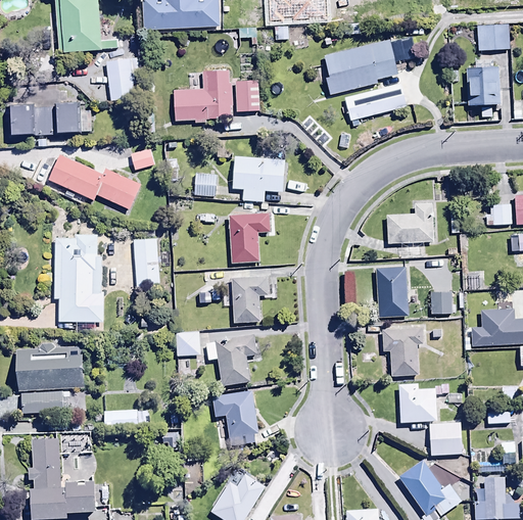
[(53,0),(58,52),(117,47),(117,39),(101,40),(98,0),(53,0)]
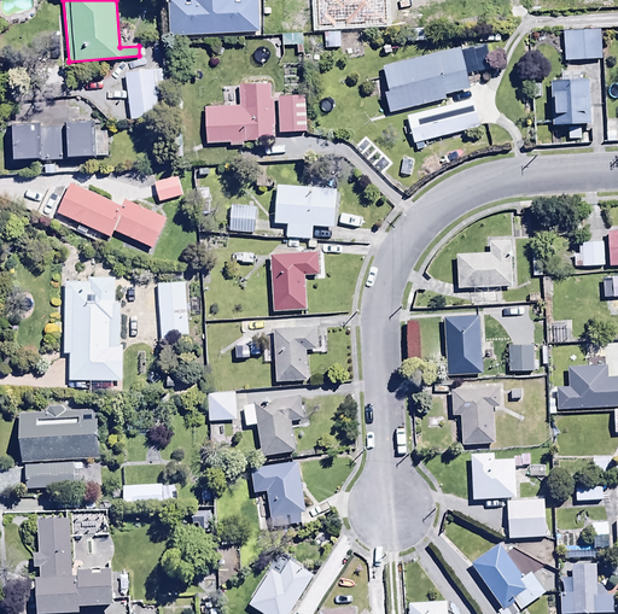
[(167,0),(169,23),(260,18),(258,0),(167,0)]
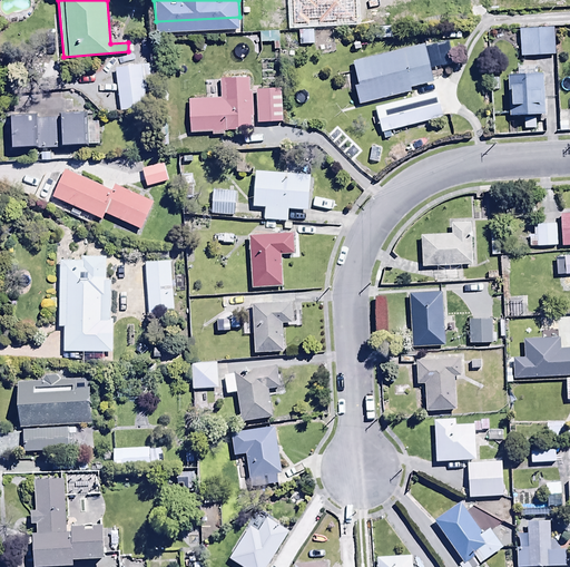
[(292,11),(292,21),(387,18),(386,8),(403,8),(402,0),(272,0),(272,2),(283,2),(284,11),(292,11)]
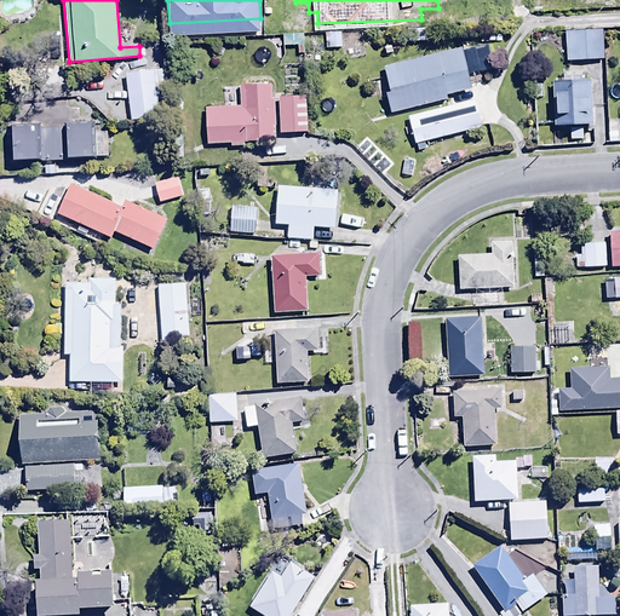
[(563,19),(566,46),(603,45),(602,18),(563,19)]
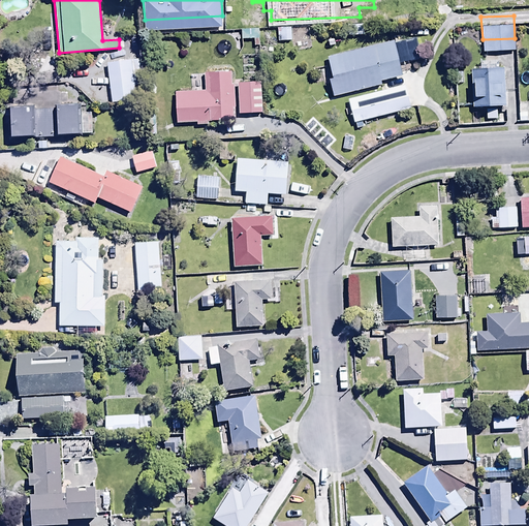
[(241,27),(242,38),(260,38),(260,26),(255,26),(255,20),(247,20),(247,27),(241,27)]
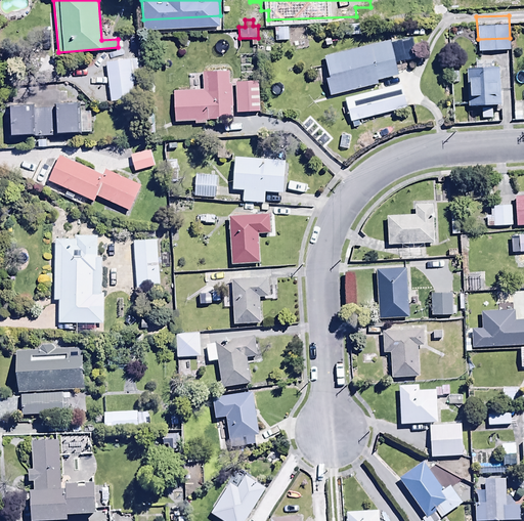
[(361,23),(346,24),(346,34),(361,33),(361,23)]
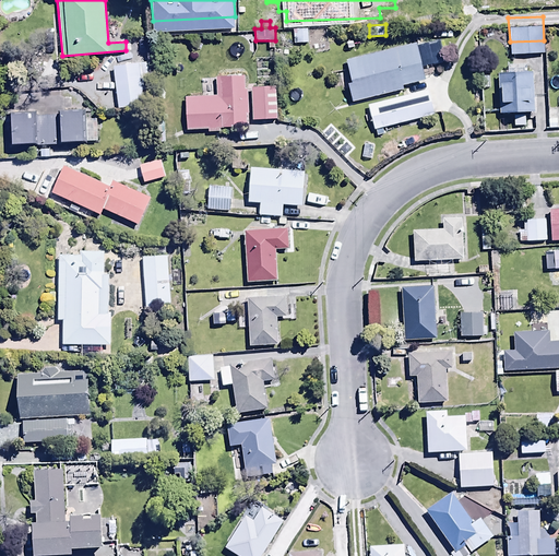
[(312,27),(293,28),(293,40),(312,40),(312,27)]
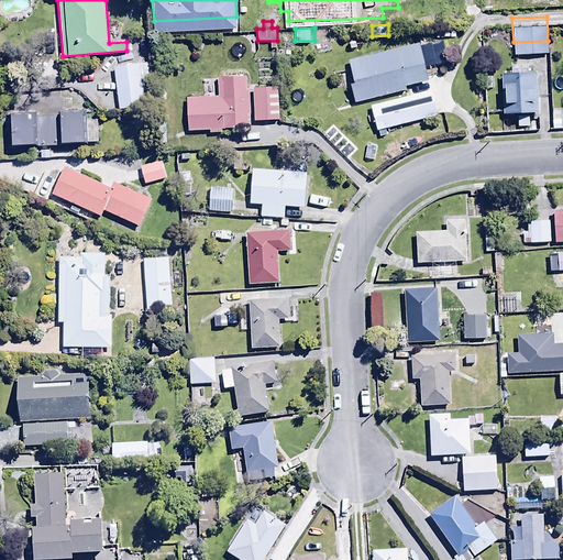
[(420,46),(419,42),(349,57),(354,83),(351,83),(355,100),(407,88),(406,84),(428,78),(427,74),(438,72),(431,43),(420,46)]
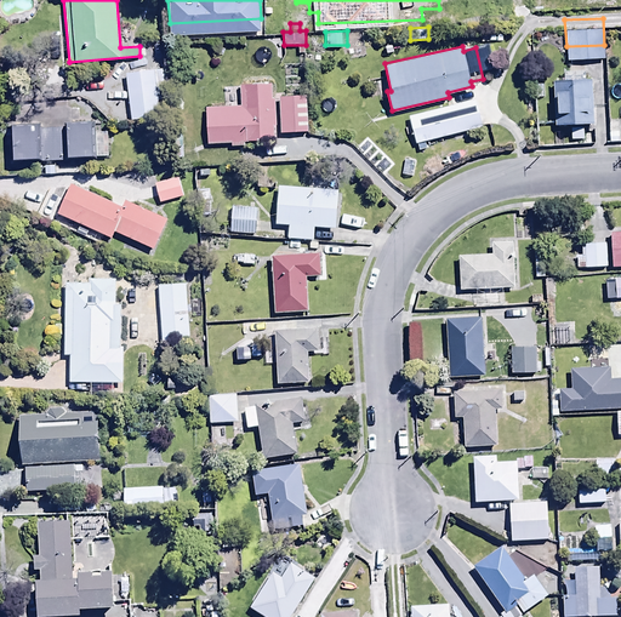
[(157,60),(125,62),(130,110),(160,108),(157,60)]
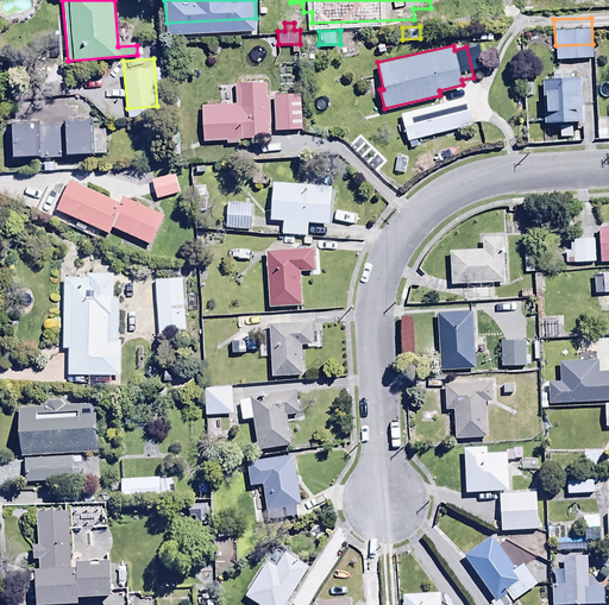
[(202,92),(203,128),(271,125),(269,67),(234,68),(234,90),(202,92)]
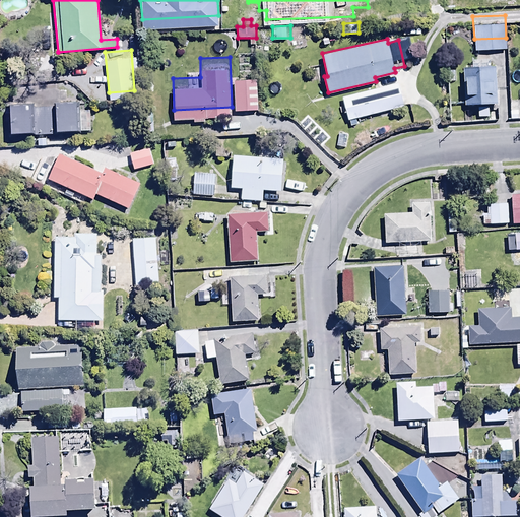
[(497,103),(496,65),(463,65),(464,104),(476,104),(477,117),(491,117),(491,103),(497,103)]
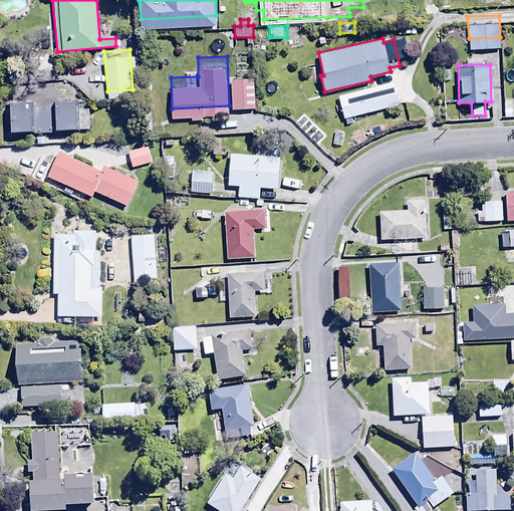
[(256,68),(231,67),(231,99),(255,100),(256,68)]
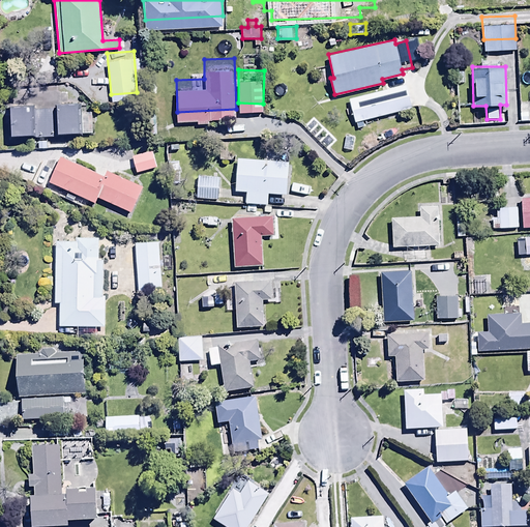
[(406,85),(348,98),(353,121),(411,109),(406,85)]
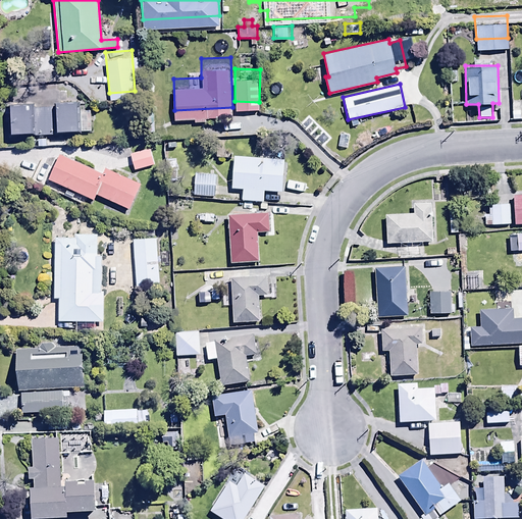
[(56,105),(11,105),(11,133),(34,133),(34,135),(59,135),(59,132),(79,131),(79,102),(56,102),(56,105)]
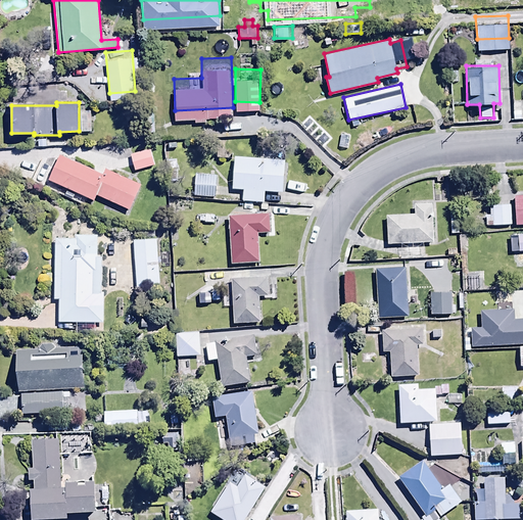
[(146,131),(157,131),(157,111),(146,110),(146,131)]
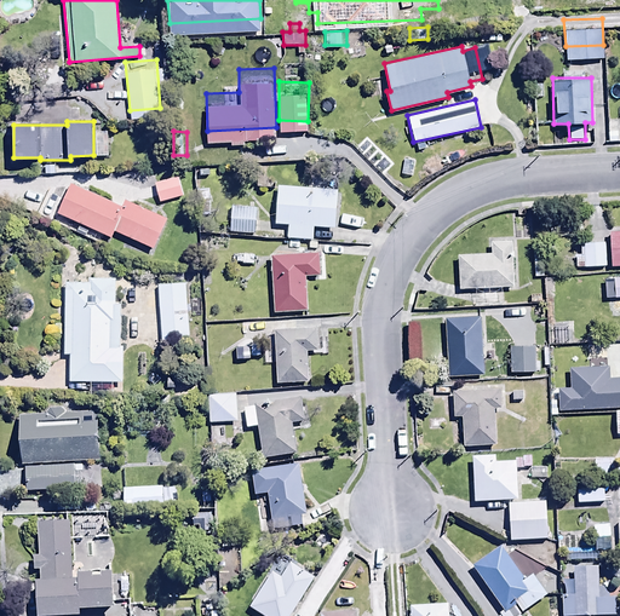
[(414,157),(403,156),(401,173),(413,174),(414,157)]
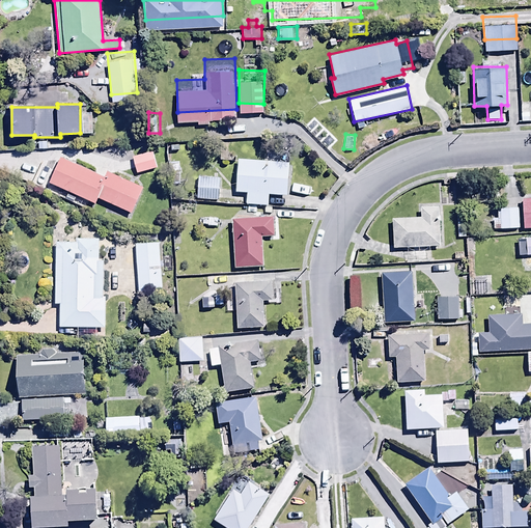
[(290,149),(238,147),(236,181),(246,181),(246,193),(269,194),(269,183),(288,184),(290,149)]
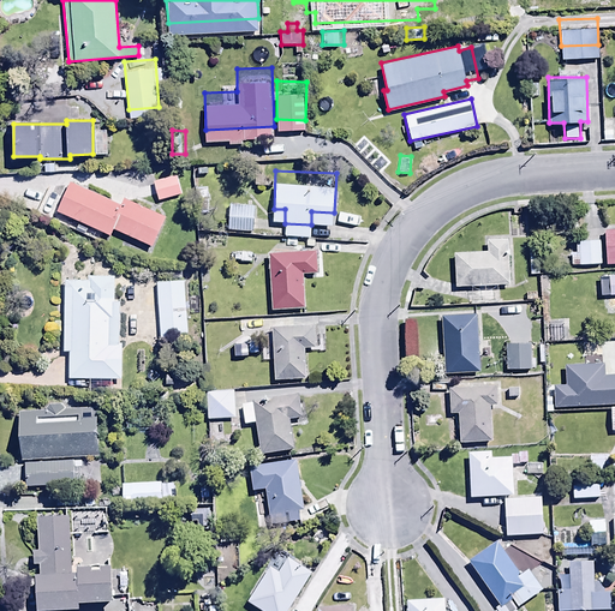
[(153,180),(157,202),(185,195),(179,173),(153,180)]
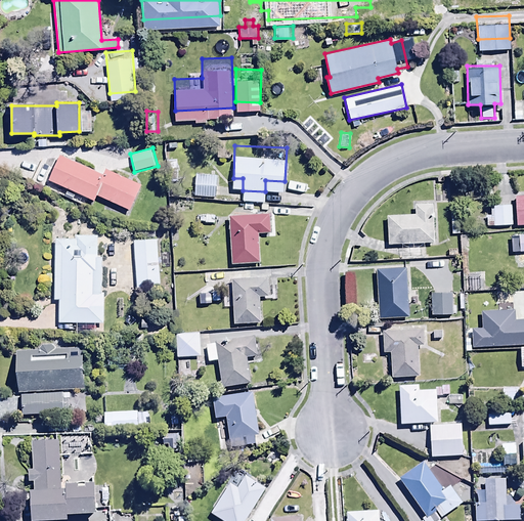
[(102,173),(60,154),(49,178),(94,200),(97,193),(130,209),(142,184),(105,167),(102,173)]
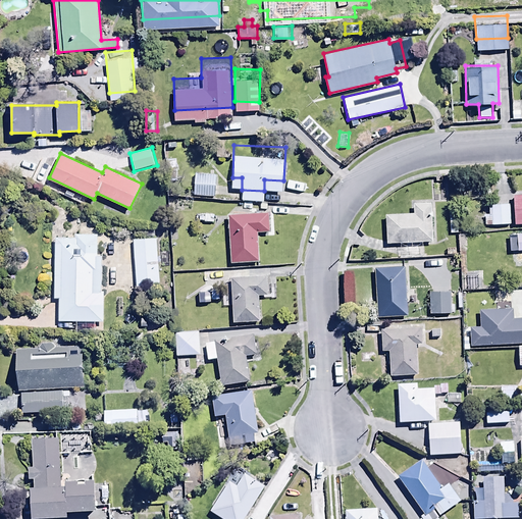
[(195,161),(193,185),(219,188),(222,164),(195,161)]
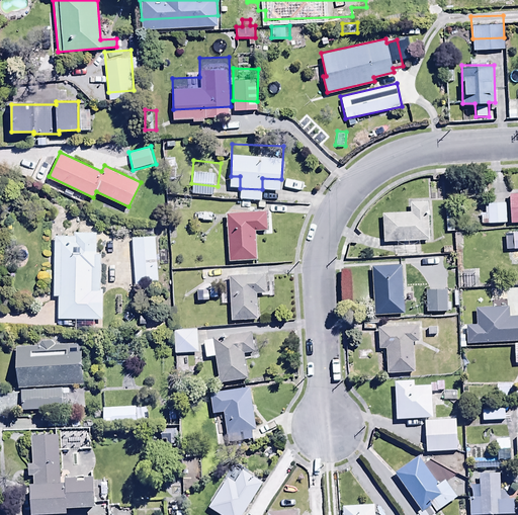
[(510,210),(517,209),(517,179),(507,180),(510,210)]
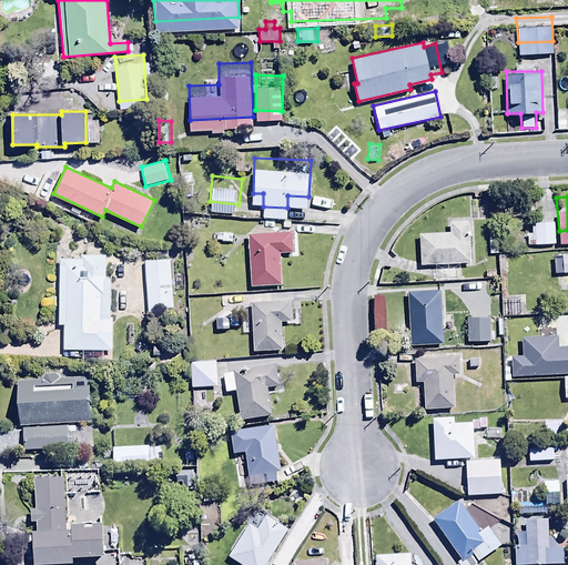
[(554,230),(554,208),(533,208),(533,230),(554,230)]
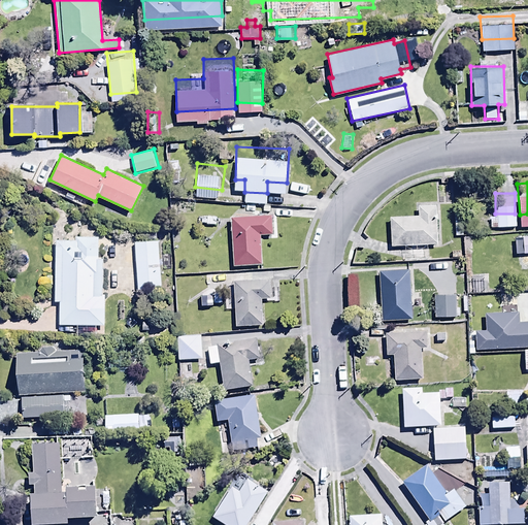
[(438,242),(436,203),(418,204),(419,215),(390,216),(391,243),(405,243),(406,258),(429,257),(428,242),(438,242)]
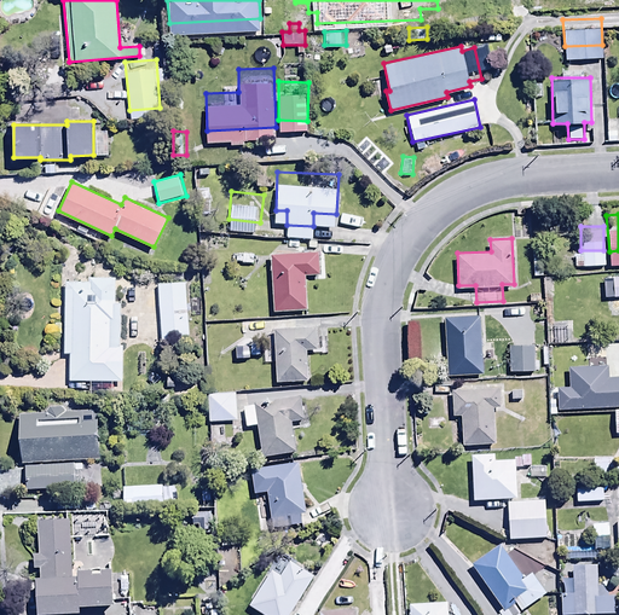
[(322,239),(271,242),(273,297),(308,296),(307,264),(323,262),(322,239)]
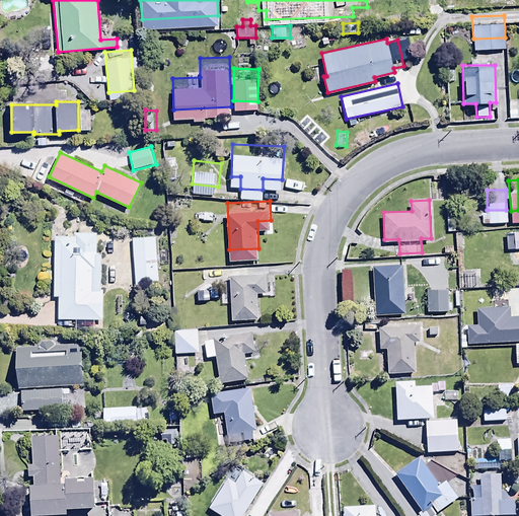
[(518,218),(509,218),(509,236),(518,236),(518,218)]
